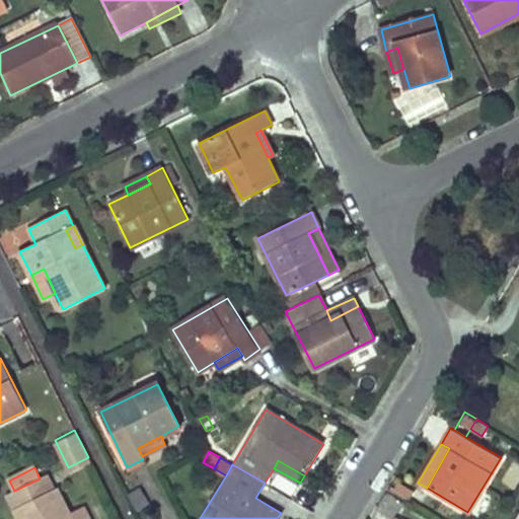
[(7,494),(18,518),(72,518),(69,514),(57,488),(53,489),(48,475),(40,478),(14,491),(7,494)]
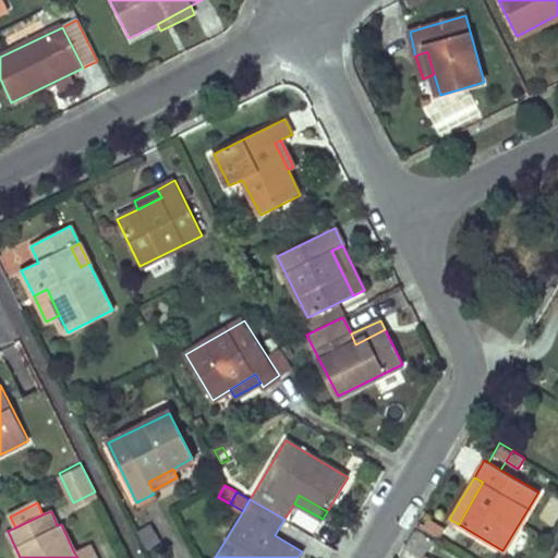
[(420,529),(438,540),(444,530),(425,519),(420,529)]
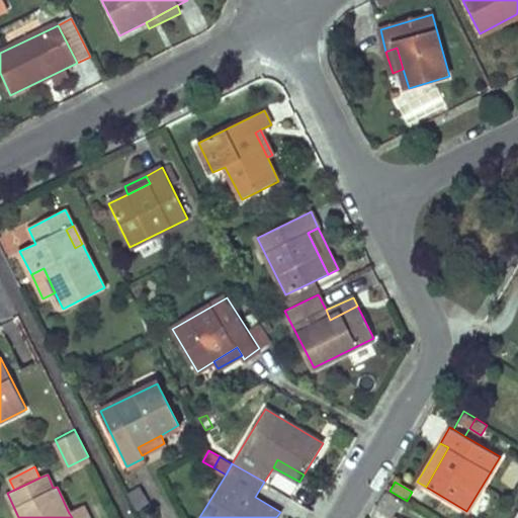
[(127,491),(135,509),(149,503),(142,485),(127,491)]
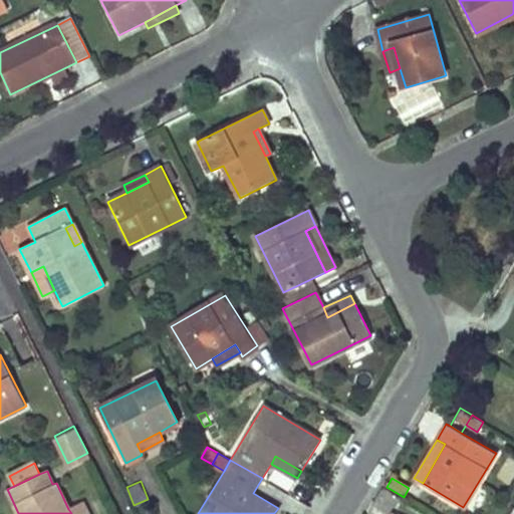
[(68,509),(71,513),(87,513),(82,502),(68,509)]
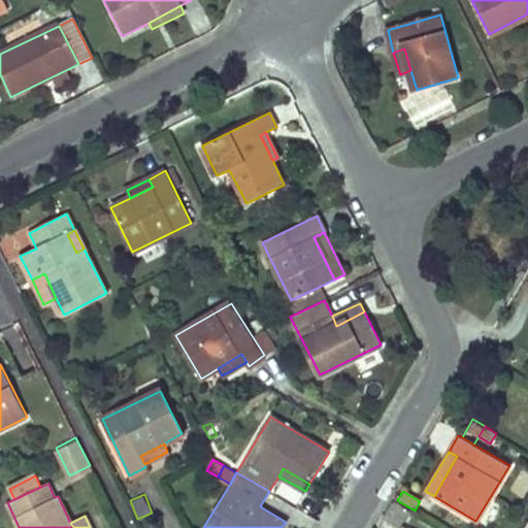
All buildings are outlined.
